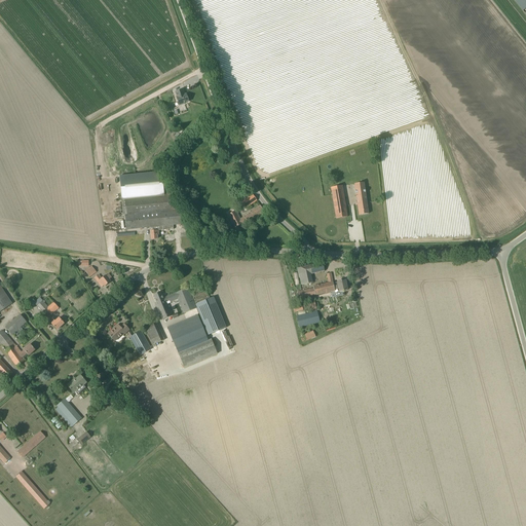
[(525,0),(514,0),(523,11),(525,7),(525,0)]
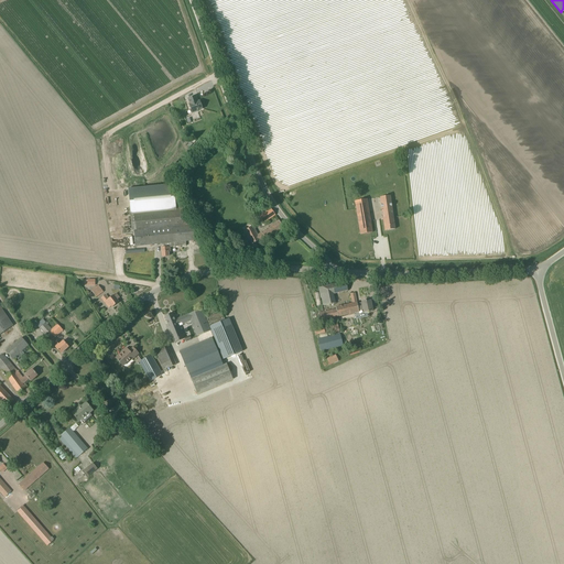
[(197,101),(197,100),(196,96),(187,99),(190,104),(188,105),(192,114),(198,111),(197,110),(198,110),(203,109),(199,100),(197,101)]
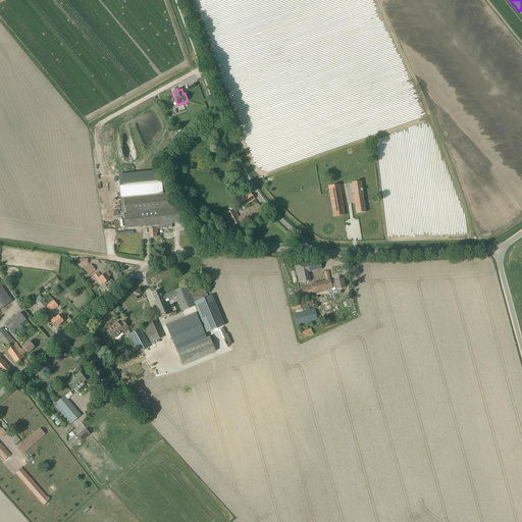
[(120,199),(121,214),(124,213),(125,227),(149,225),(149,229),(150,238),(156,237),(156,233),(157,232),(157,229),(165,228),(165,229),(167,228),(172,227),(172,223),(181,222),(180,208),(177,203),(173,204),(171,189),(167,189),(162,190),(161,181),(160,170),(118,174),(120,199)]
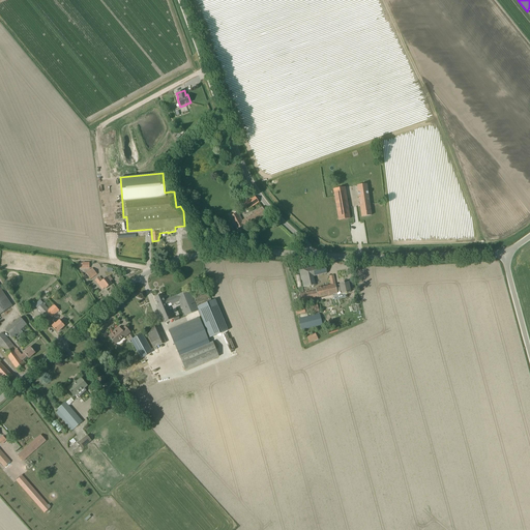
[(371,215),(367,194),(372,193),(371,183),(357,185),(360,206),(361,216),(371,215)]
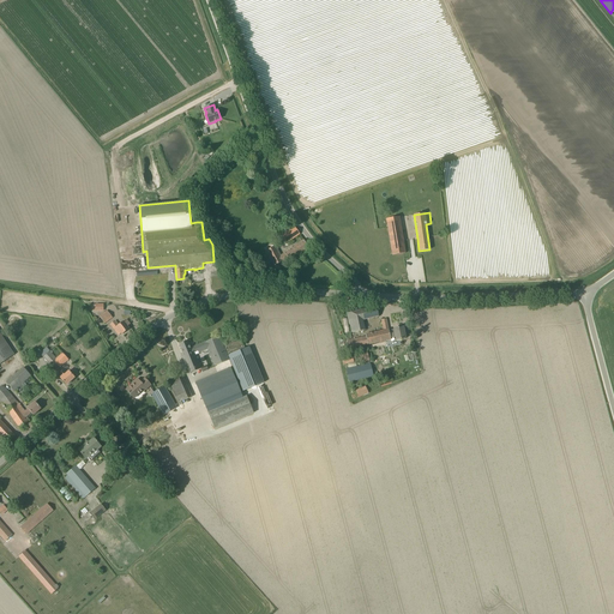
[(399,217),(396,218),(387,220),(392,256),(405,253),(401,226),(399,217)]
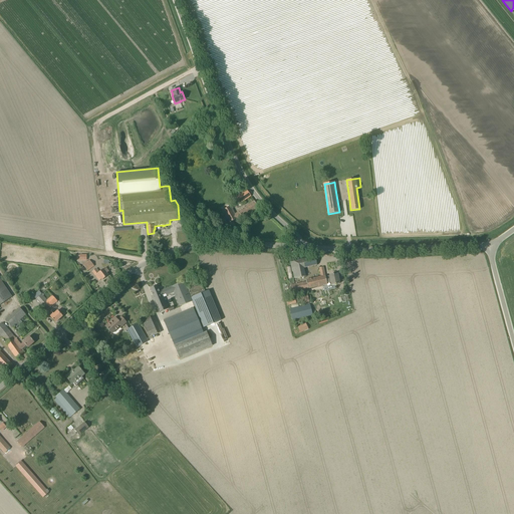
[(240,204),(251,196),(247,190),(236,198),(240,204)]
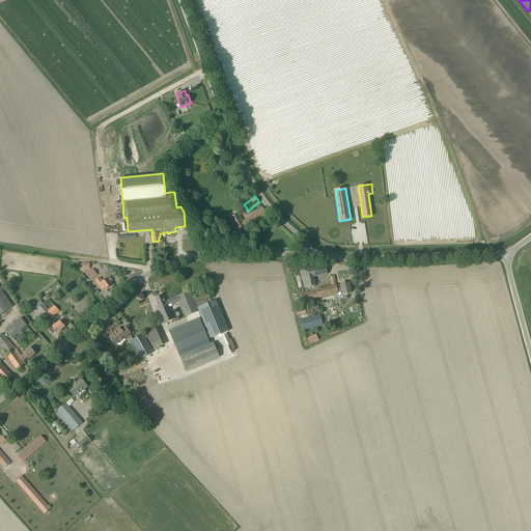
[(252,226),(268,215),(262,207),(243,221),(238,213),(229,217),(236,230),(238,232),(240,238),(245,235),(241,228),(250,223),(252,226)]
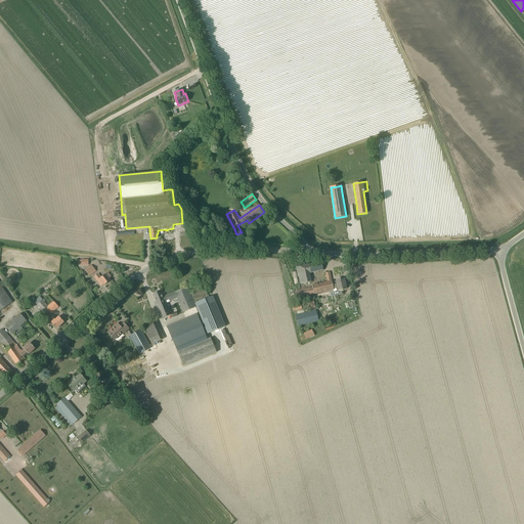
[(311,281),(310,273),(323,270),(321,261),(296,267),(298,276),(299,276),(300,284),(303,282),(303,284),(311,281)]
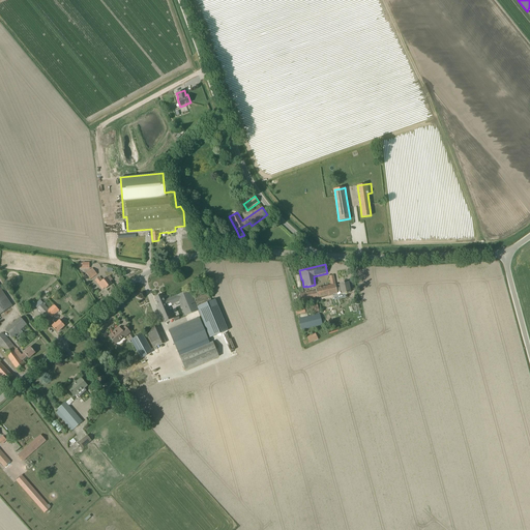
[(90,278),(96,273),(92,268),(86,273),(90,278)]
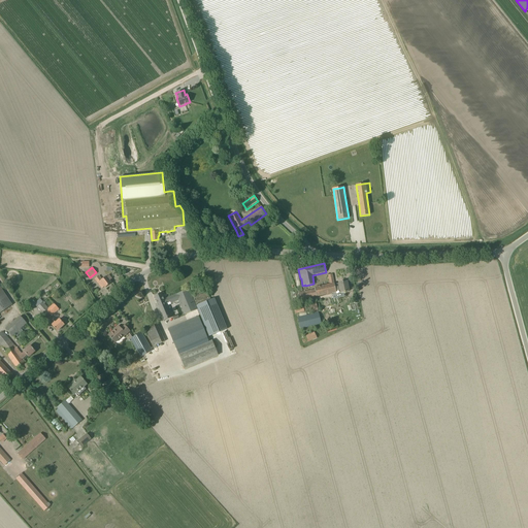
[(111,278),(108,274),(106,276),(102,279),(99,276),(95,278),(102,289),(104,287),(105,288),(111,283),(109,281),(111,278)]
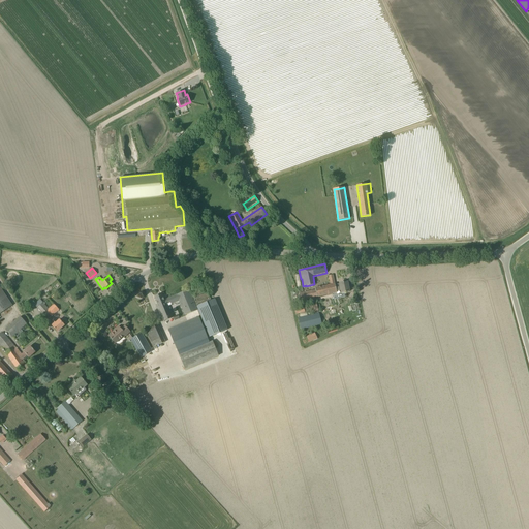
[(349,291),(347,282),(339,283),(339,284),(335,285),(333,275),(329,276),(331,284),(315,288),(315,290),(300,293),(301,301),(337,292),(336,291),(340,290),(341,293),(349,291)]
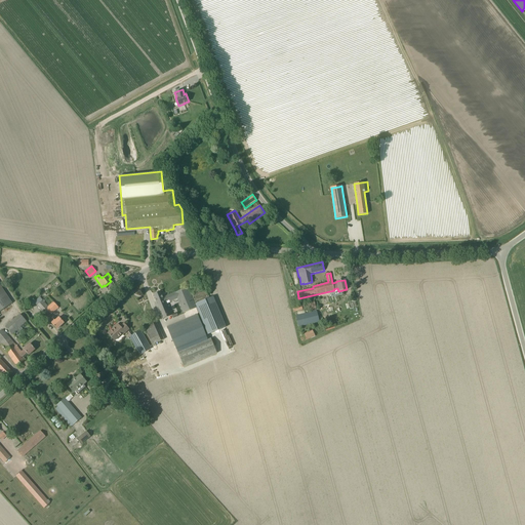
[(0,311),(12,303),(0,284),(0,311)]
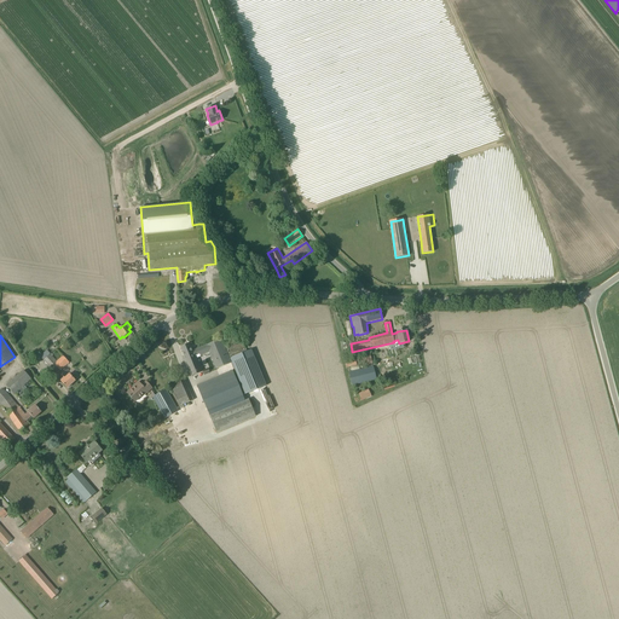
[(192,352),(189,343),(180,347),(184,356),(183,357),(191,376),(202,371),(196,357),(209,352),(215,366),(217,369),(231,363),(230,360),(221,340),(197,350),(194,351),(192,352)]
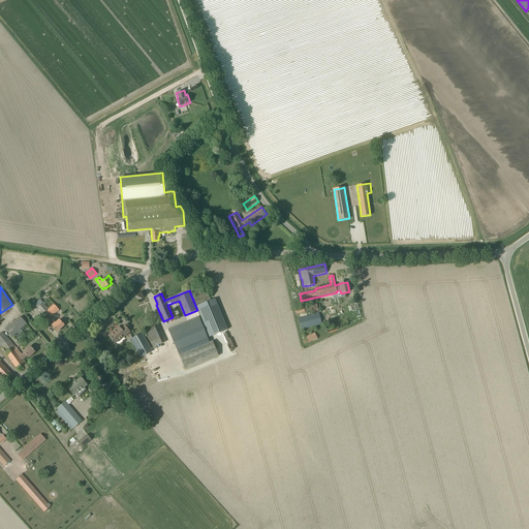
[(197,307),(210,339),(227,333),(214,300),(197,307)]
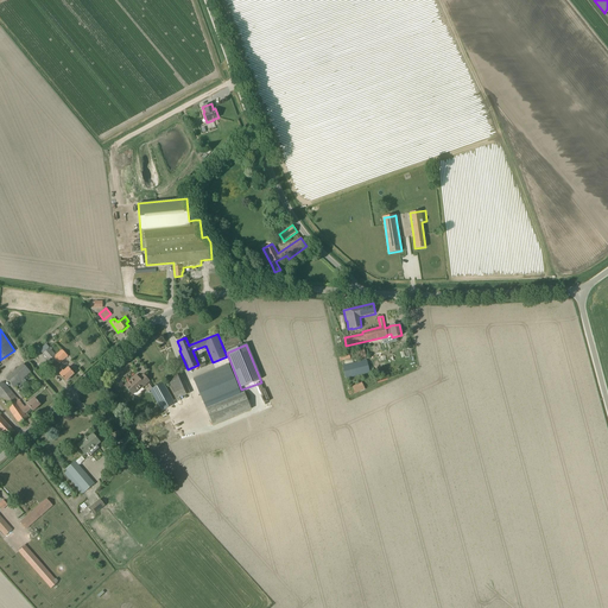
[(68,356),(62,349),(56,355),(49,348),(43,354),(49,361),(49,362),(55,368),(68,356)]
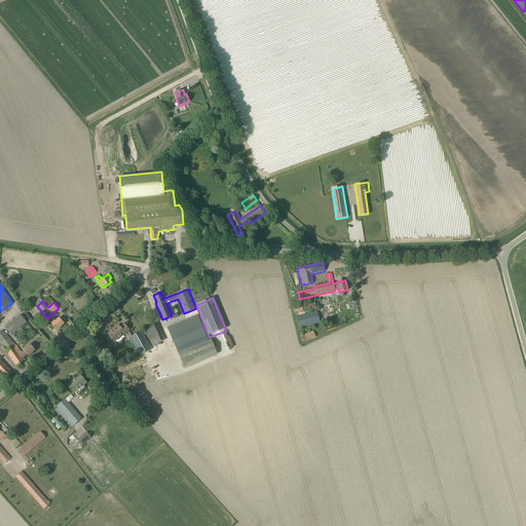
[(314,302),(310,303),(308,303),(309,307),(310,307),(311,310),(316,309),(314,302)]
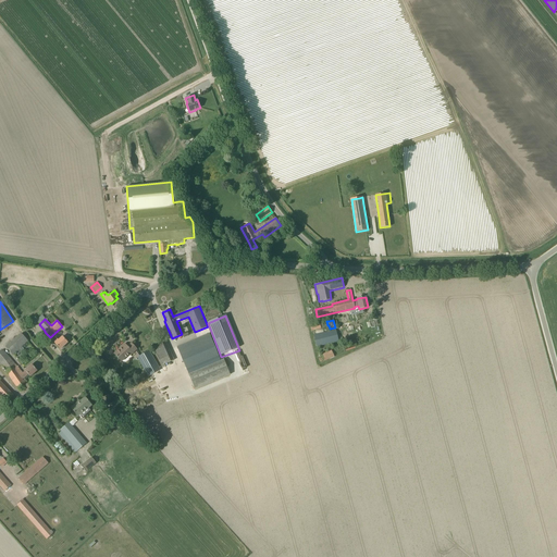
[(312,331),(321,329),(319,321),(310,323),(312,331)]
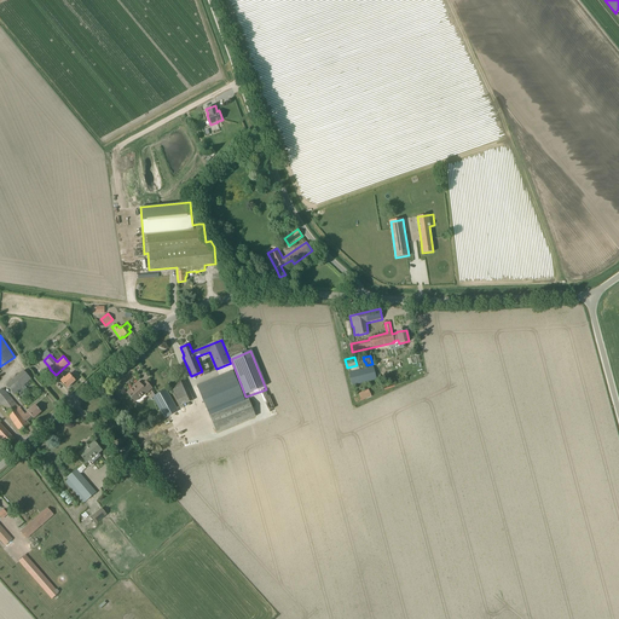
[(352,385),(376,379),(372,366),(348,372),(352,385)]
